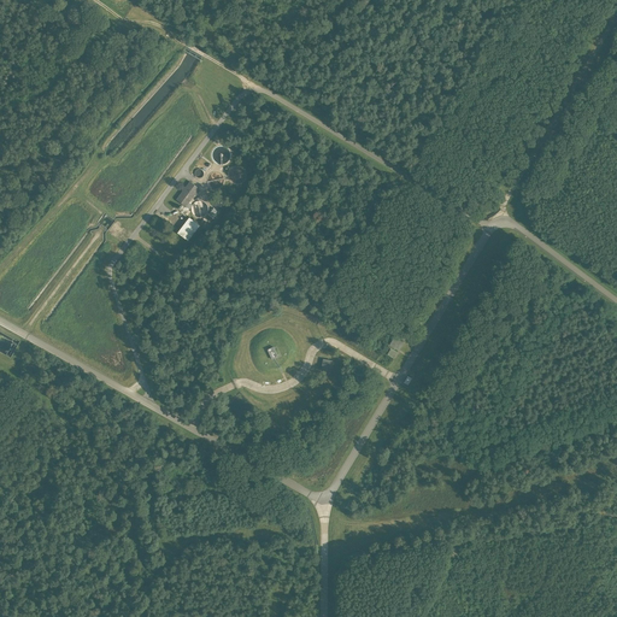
[(192,182),(178,200),(187,206),(201,189),(192,182)]
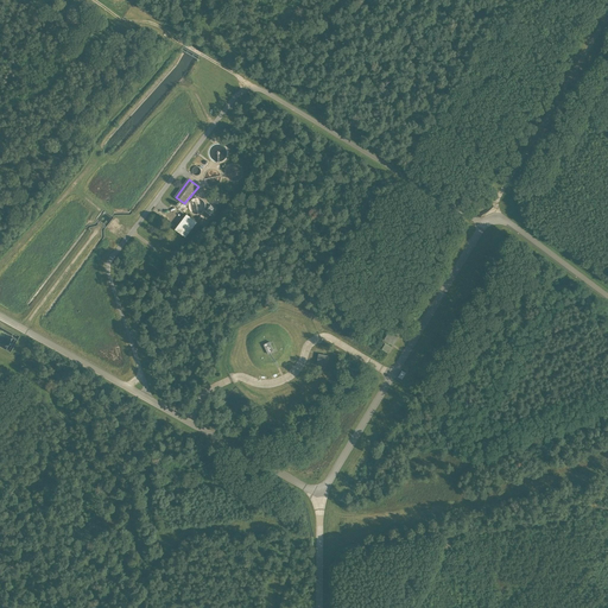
[(175,230),(184,238),(197,223),(188,215),(175,230)]
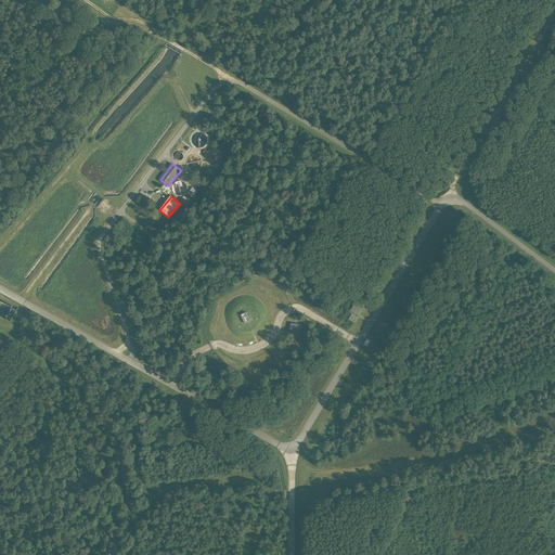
[(364,307),(356,301),(350,310),(359,315),(364,307)]
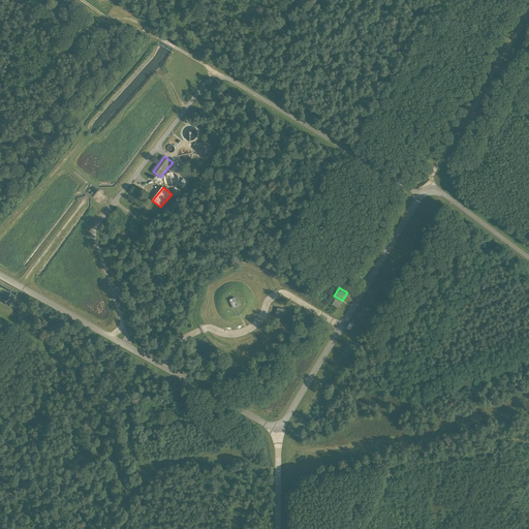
[(285,309),(277,308),(275,316),(279,317),(283,317),(285,309)]
